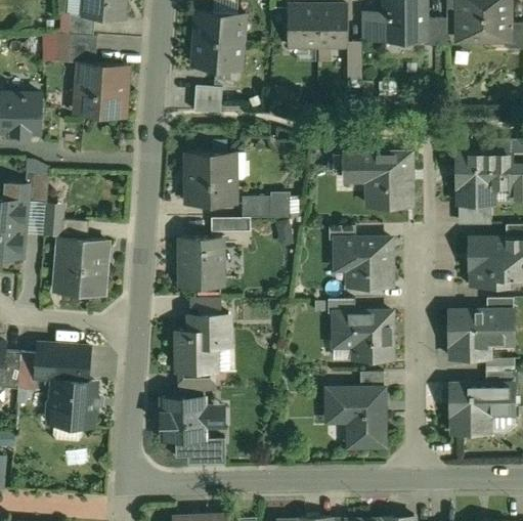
[(123,0),(83,0),(83,16),(83,18),(93,18),(122,20),(123,0)]
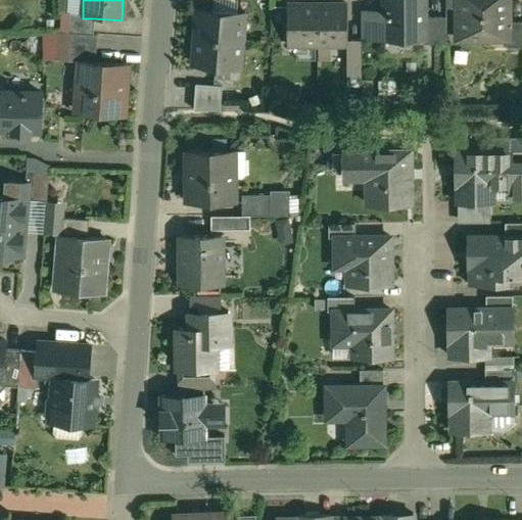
[(423,0),(383,0),(383,41),(422,41),(424,41),(424,20),(423,0)]
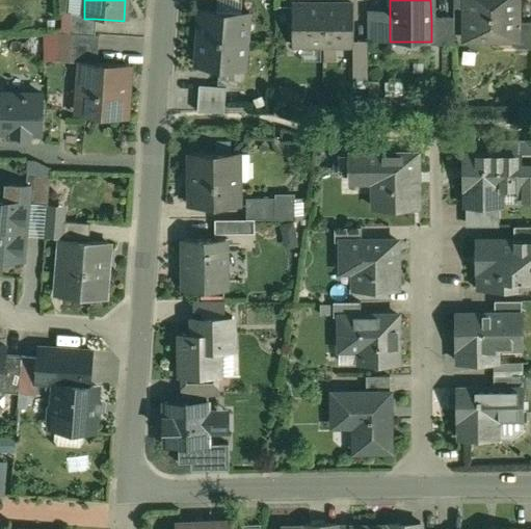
[(515,0),(463,0),(463,43),(513,43),(513,41),(513,36),(515,36),(515,26),(515,0)]
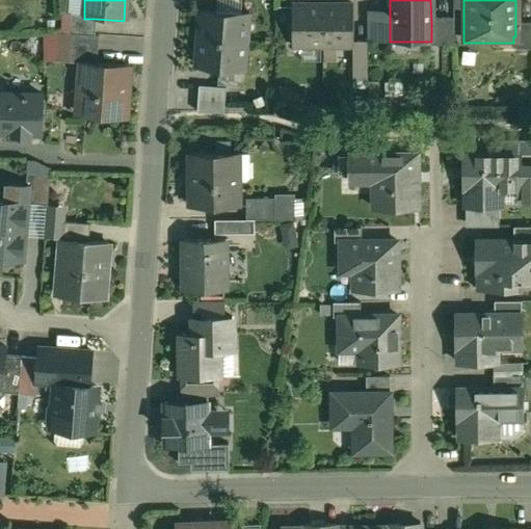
[(352,7),(321,8),(321,49),(352,49),(352,45),(352,7)]
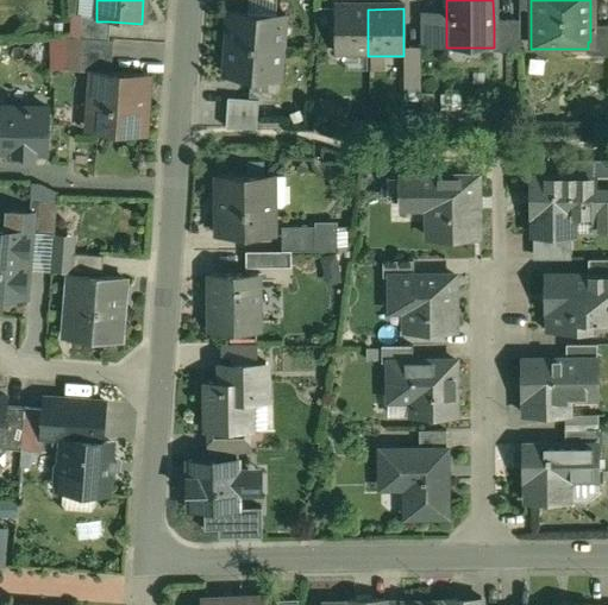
[(368,10),(333,10),(333,56),(368,56),(368,10)]
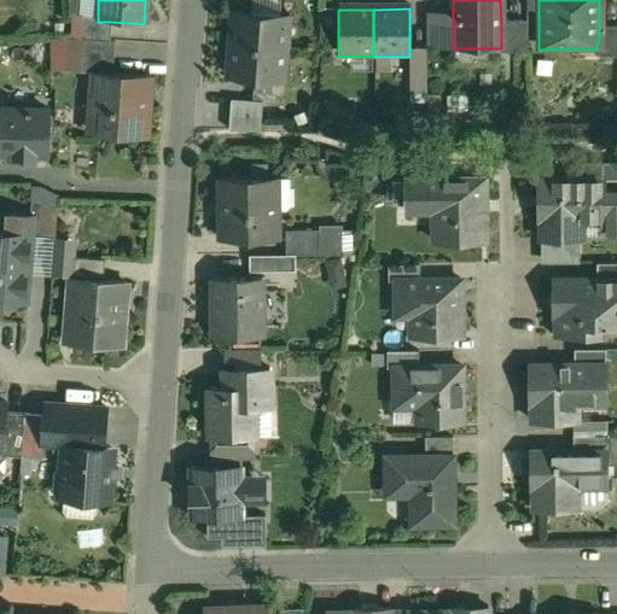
[(287,18),(232,15),(230,47),(285,51),(287,18)]
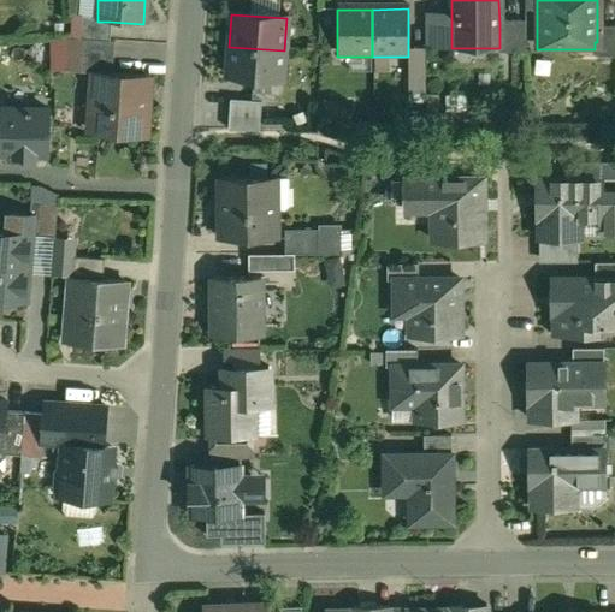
[(98,19),(81,18),(78,41),(83,41),(108,43),(110,22),(98,22),(98,19)]
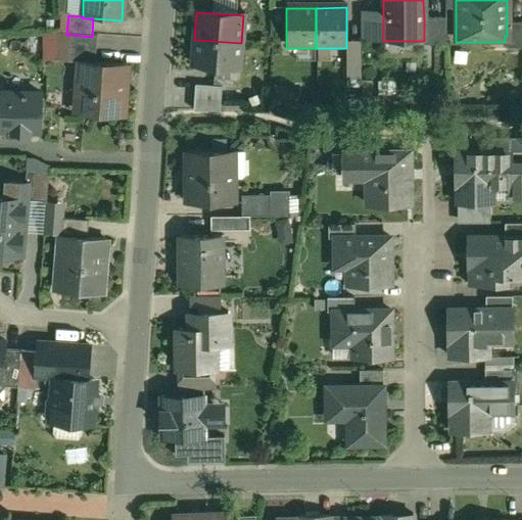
[(444,20),(424,20),(424,41),(422,41),(422,47),(444,47),(444,20)]
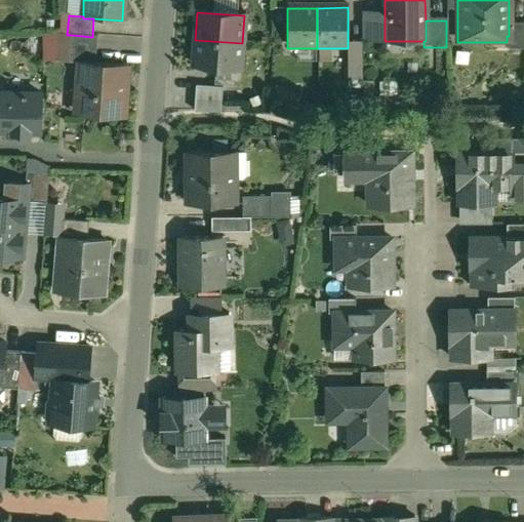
[(523,25),(509,26),(509,36),(507,36),(507,40),(507,42),(507,51),(523,50),(523,25)]
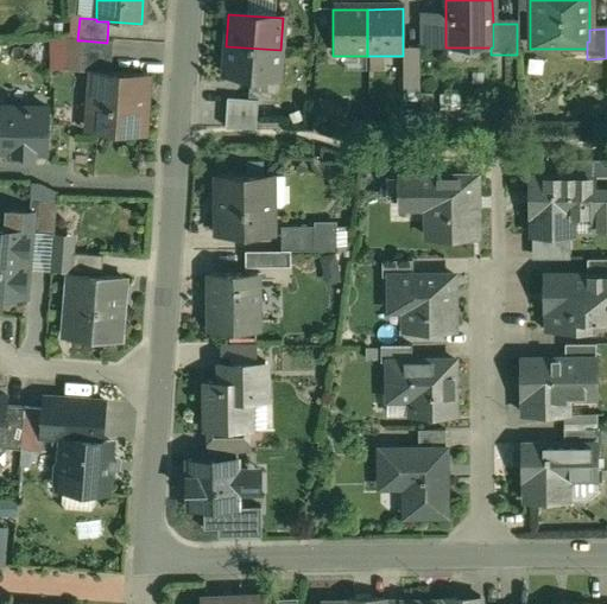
[(50,71),(78,74),(82,40),(77,40),(52,39),(50,71)]
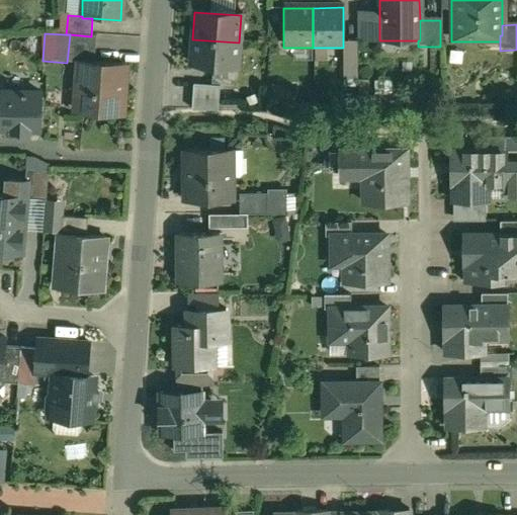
[(91,36),(70,34),(67,63),(78,64),(78,63),(93,64),(95,36),(91,36)]
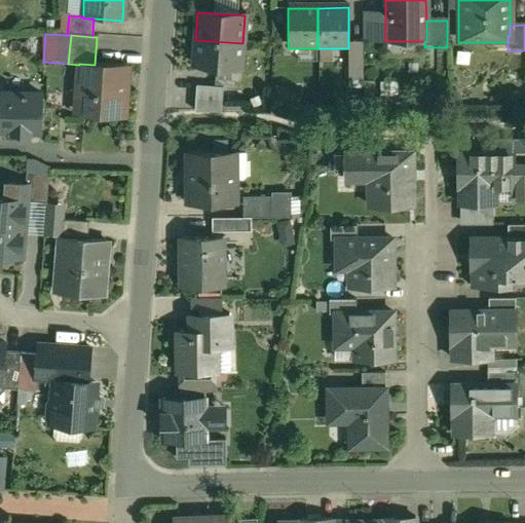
[(242,43),(195,40),(193,68),(240,71),(242,43)]
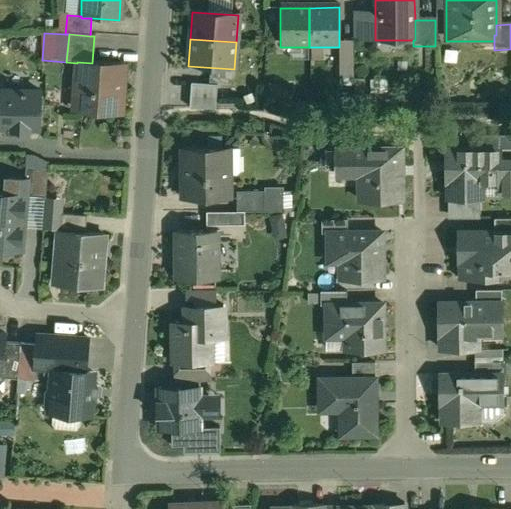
[(339,79),(352,79),(351,43),(339,43),(339,47),(339,79)]
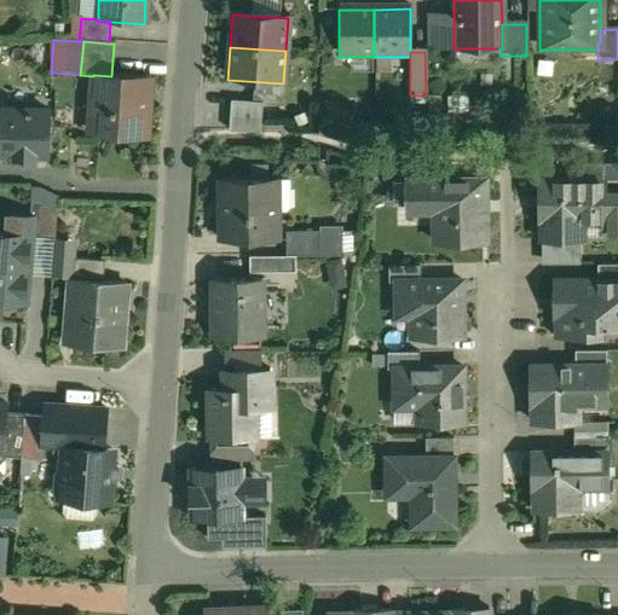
[(111,76),(93,75),(93,76),(90,115),(96,115),(94,137),(145,140),(150,79),(111,76)]
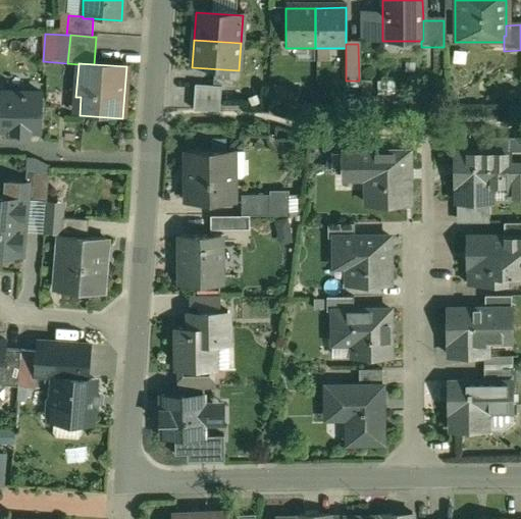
[(216,72),(217,88),(235,86),(233,71),(216,72)]
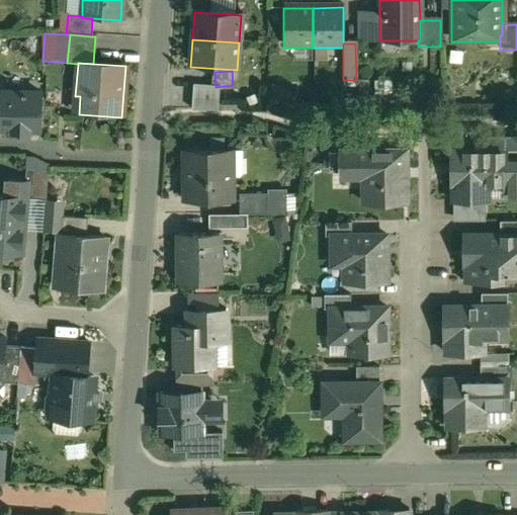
[(368,83),(358,83),(358,101),(368,101),(368,83)]
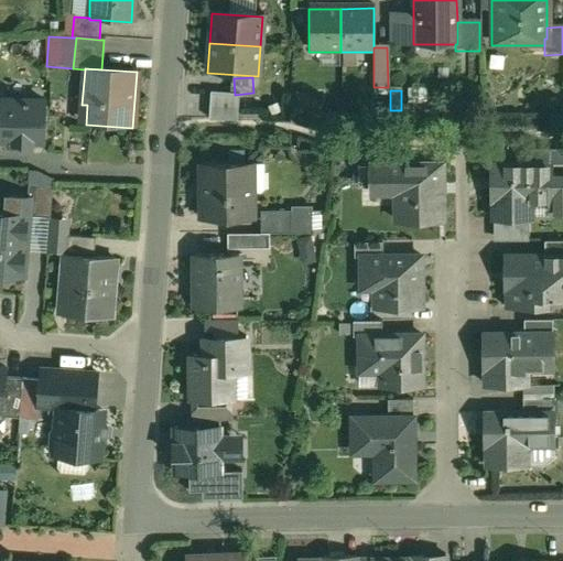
[(238,96),(209,94),(208,121),(236,121),(238,96)]
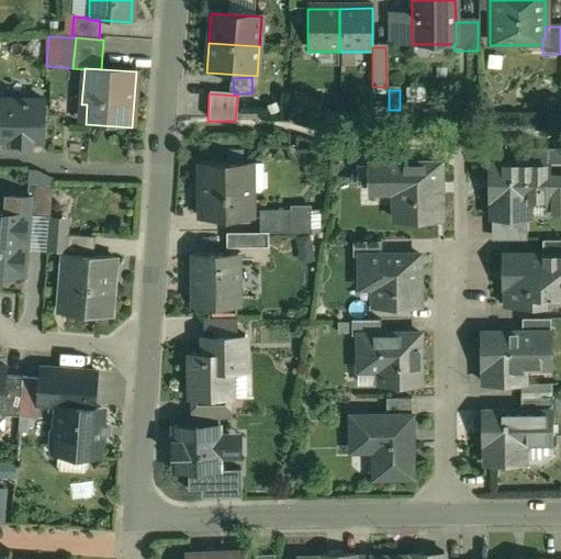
[(44,102),(1,101),(0,142),(12,142),(12,145),(30,146),(30,143),(43,143),(44,102)]
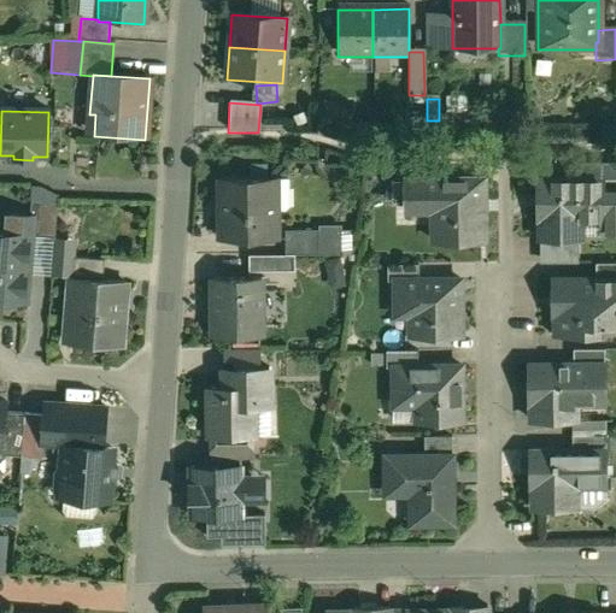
[(330,115),(316,115),(316,128),(330,128),(330,115)]
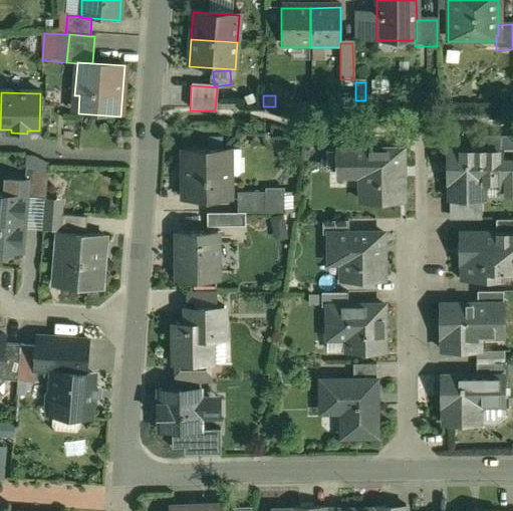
[(409,97),(400,101),(406,114),(415,110),(409,97)]
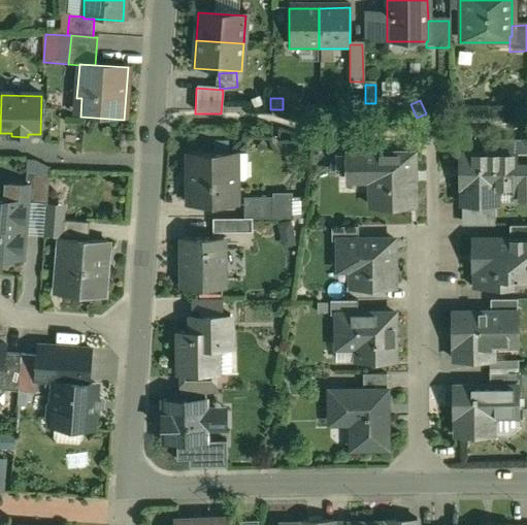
[(526,141),(496,141),(496,156),(516,156),(516,157),(526,156),(526,141)]
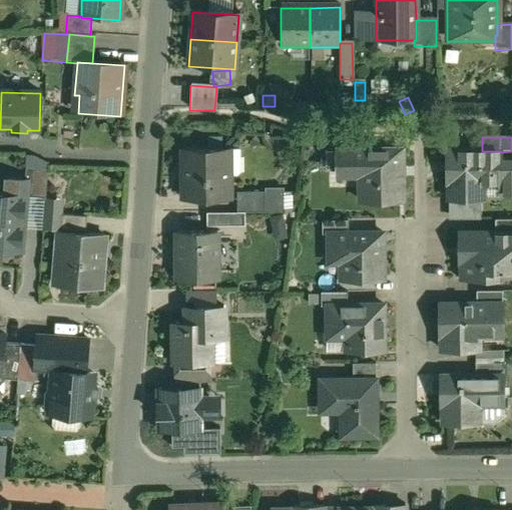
[(358,138),(332,138),(332,153),(337,153),(337,152),(358,152),(358,138)]
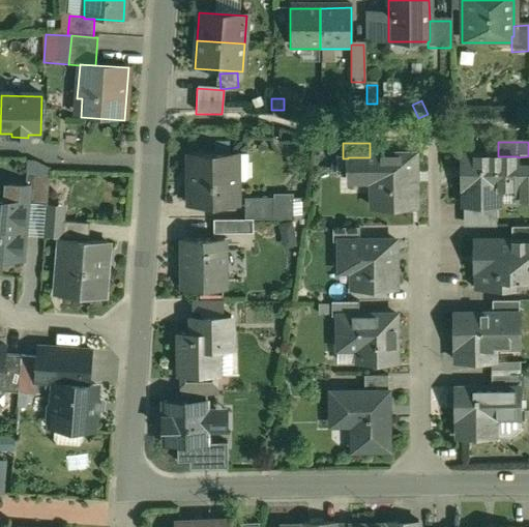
[(236,155),(188,155),(188,207),(236,207),(236,182),(244,183),(246,180),(246,165),(247,165),(247,155),(236,155)]
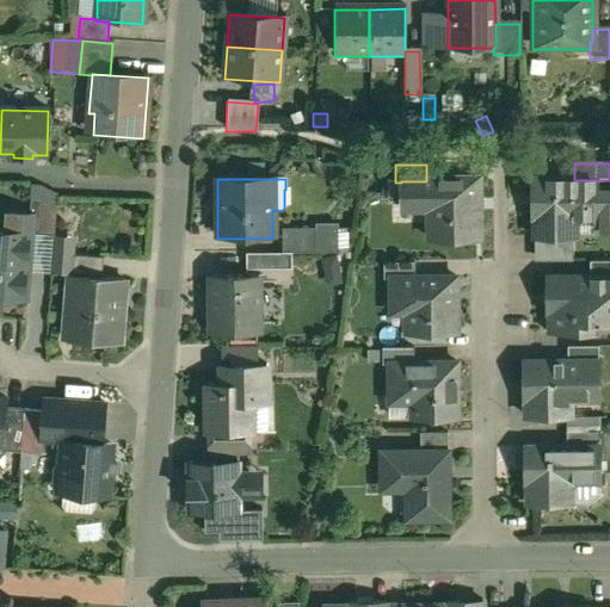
[(574,180),(530,180),(530,221),(534,221),(534,240),(574,240),(574,221),(595,221),(595,233),(609,233),(609,193),(597,194),(597,181),(597,180),(574,180)]
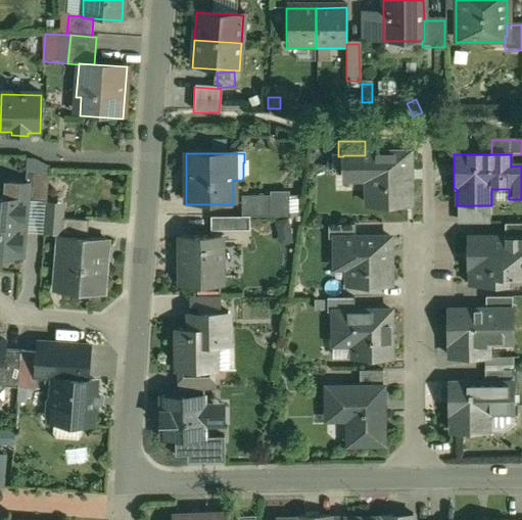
[(365,155),(343,155),(343,156),(343,175),(366,175),(367,207),(410,207),(409,155),(365,155)]
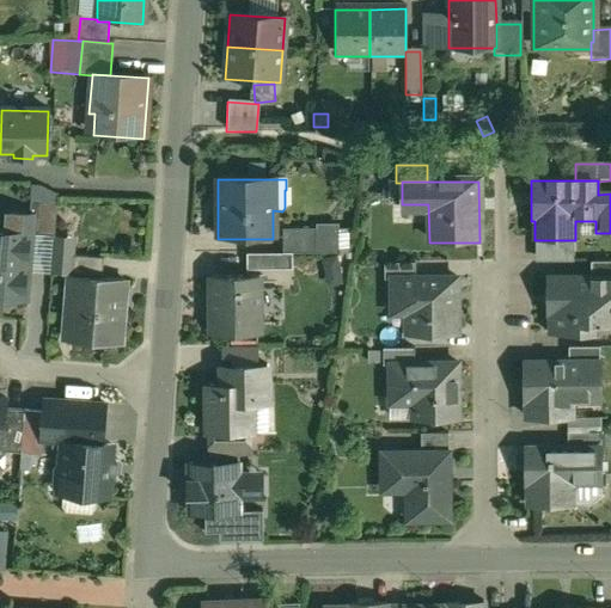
[(56,204),(30,202),(28,235),(30,235),(29,237),(54,238),(56,204)]
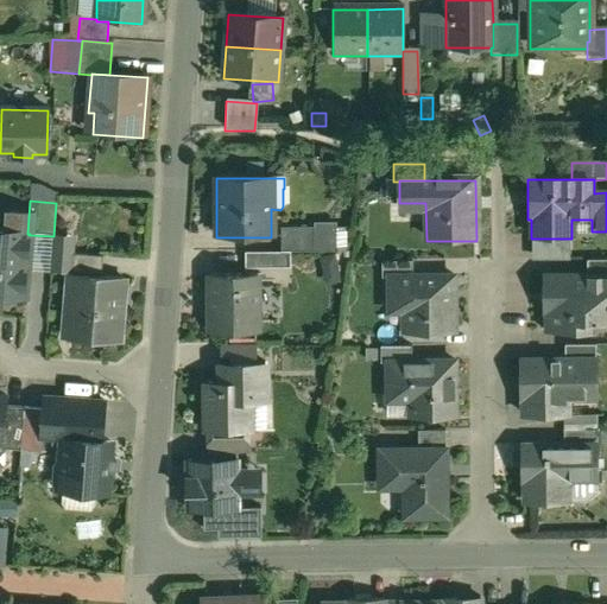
[(314,229),(279,229),(280,254),(289,254),(314,254),(314,229)]
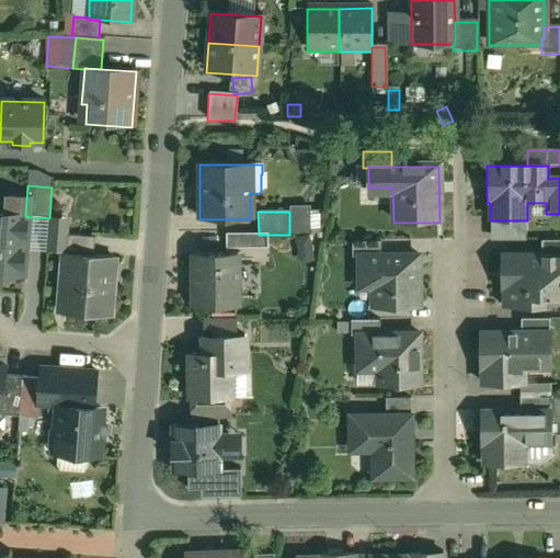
[(310,212),(289,212),(289,235),(310,235),(310,212)]
